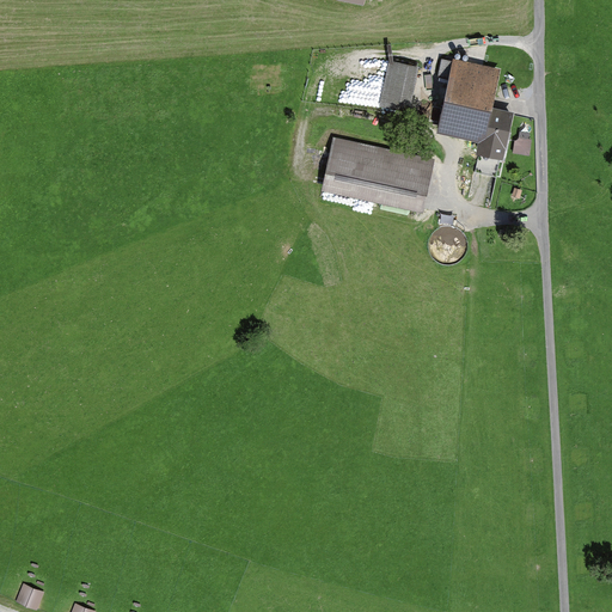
[(501,67),(453,57),(438,130),(478,140),(476,150),(503,155),(514,110),(493,105),(501,67)]
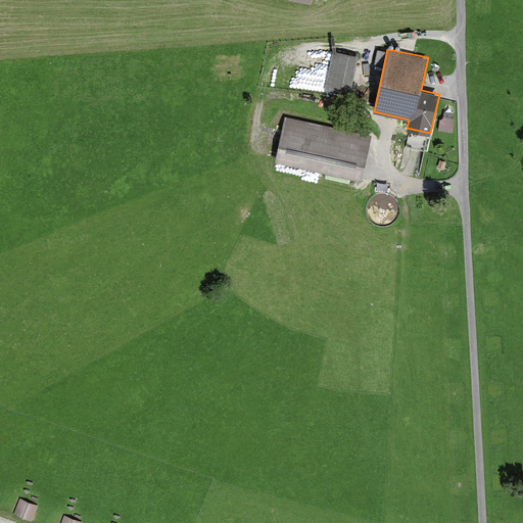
[(358,56),(332,51),(325,90),(350,95),(358,56)]
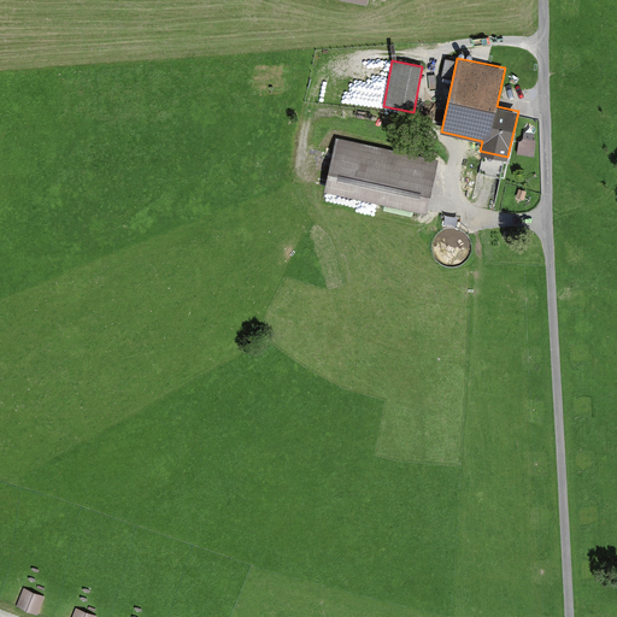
[(439,159),(336,137),(327,178),(324,191),(427,212),(439,159)]
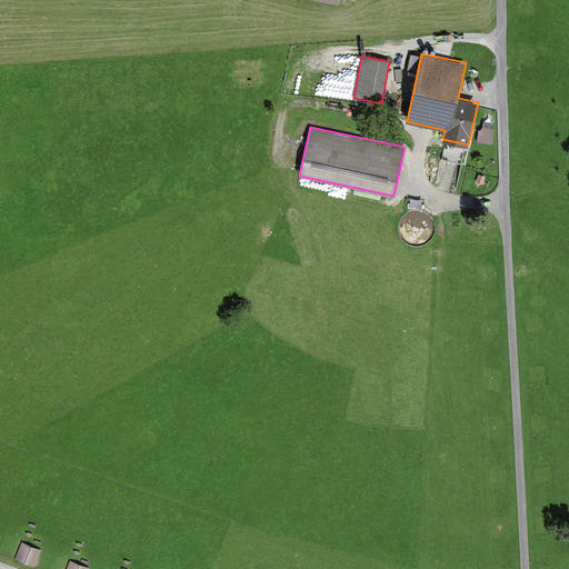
[(479,128),(479,142),(495,143),(495,129),(479,128)]
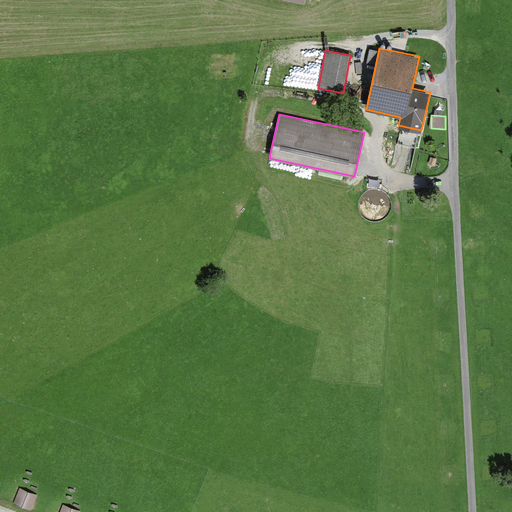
[(33,509),(40,493),(22,485),(15,501),(33,509)]
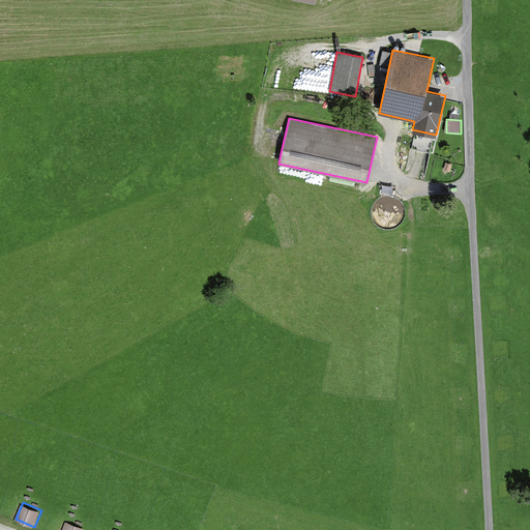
[(83,529),(85,527),(65,520),(61,529),(83,529)]
